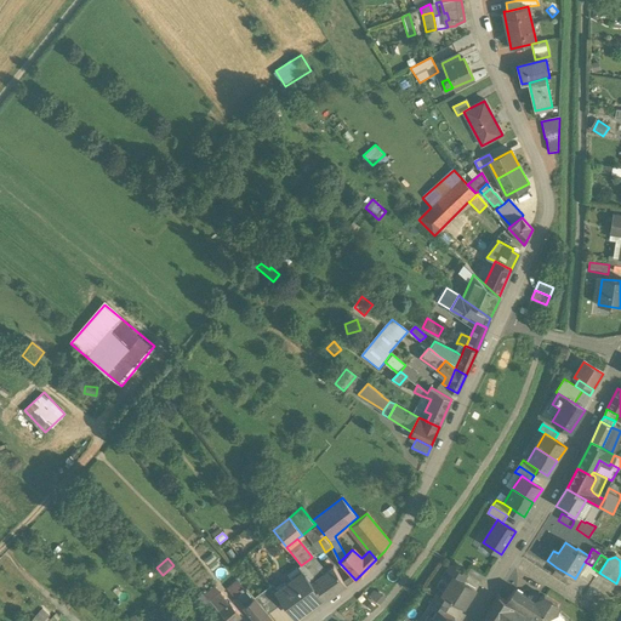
[(301,565),(300,567),(303,573),(309,580),(320,571),(309,559),(301,565)]
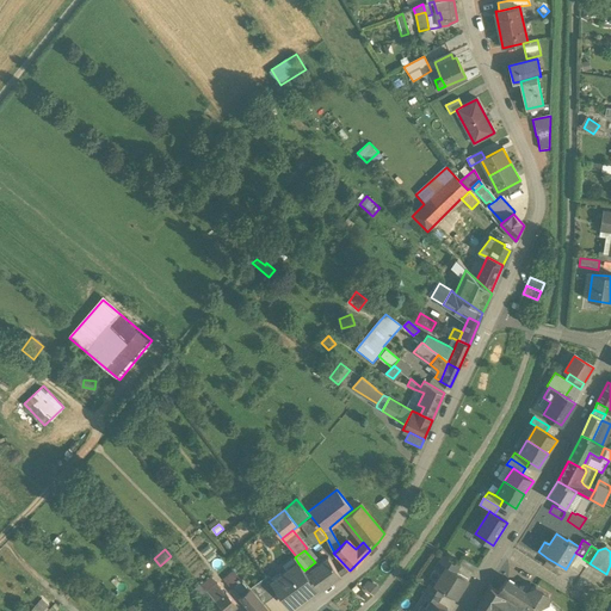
[(333,553),(328,557),(340,575),(350,571),(333,553)]
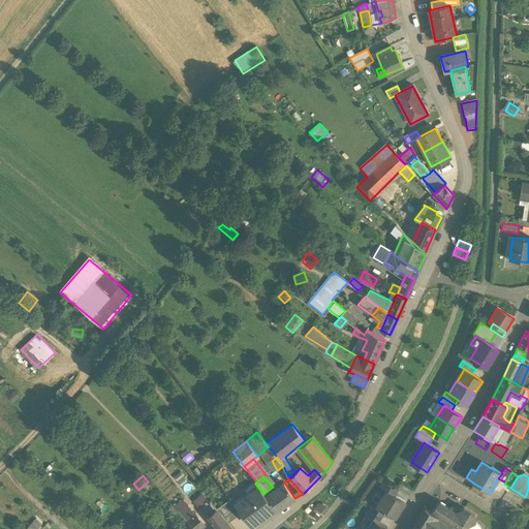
[(398,490),(384,480),(378,491),(383,495),(386,492),(394,496),(398,490)]
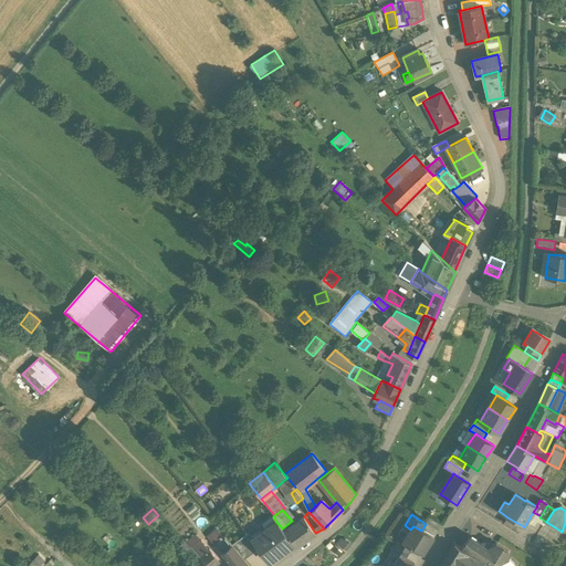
[(294,524),(284,531),(294,545),(295,547),(315,533),(304,516),(294,524)]
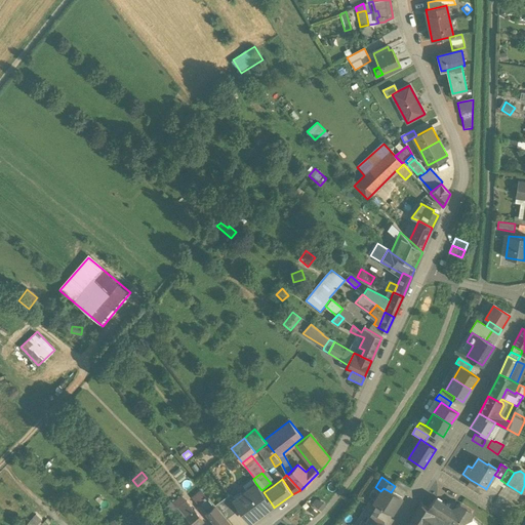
[(485,488),(471,480),(467,486),(481,495),(485,488)]
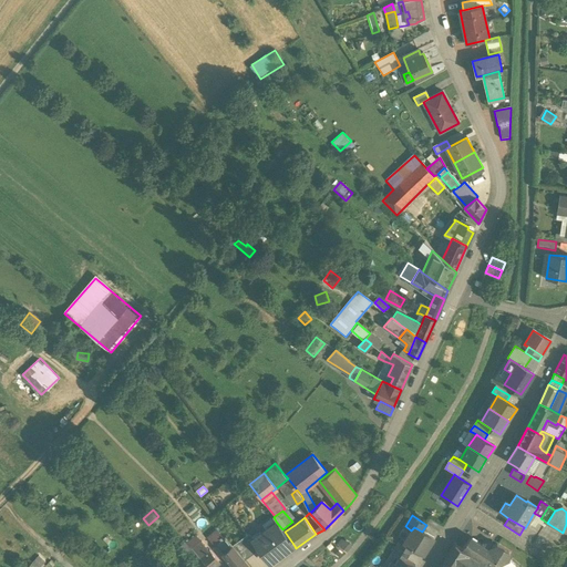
[(295,525),(292,522),(282,529),(285,532),(295,525)]
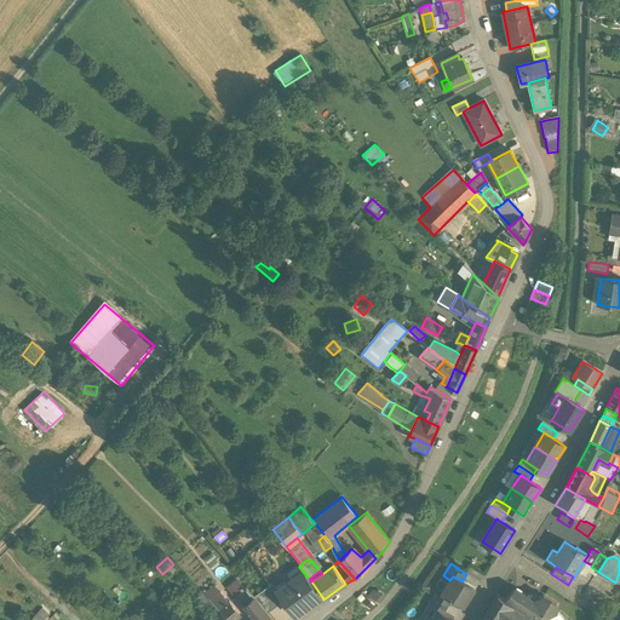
[(309,579),(303,572),(276,590),(276,591),(285,602),(296,616),(322,597),(311,581),(309,579)]
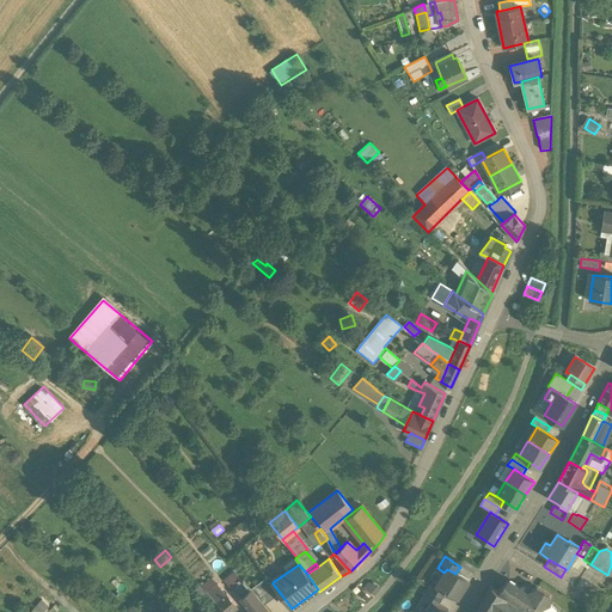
[(456,574),(447,569),(444,573),(436,583),(436,585),(446,592),(458,599),(469,582),(456,574)]
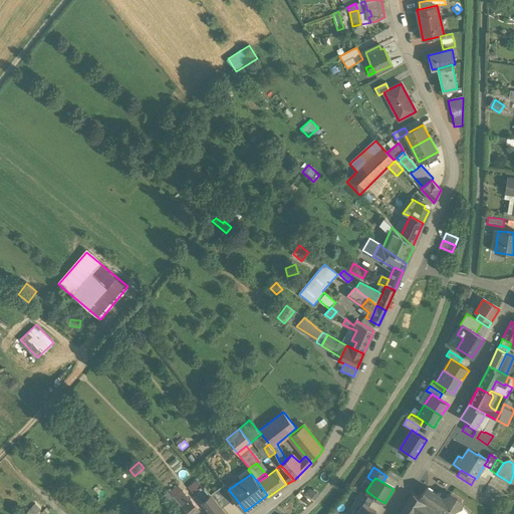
[(188,486),(193,493),(202,486),(197,480),(188,486)]
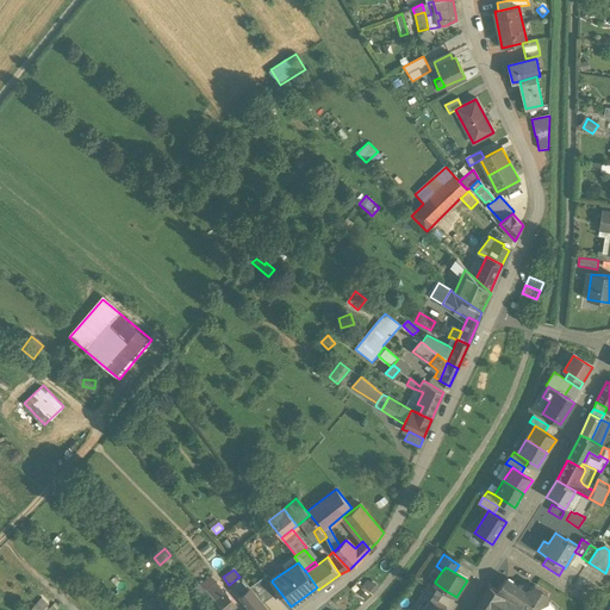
[(268,574),(250,587),(257,596),(263,604),(280,592),(272,582),(272,580),(268,574)]
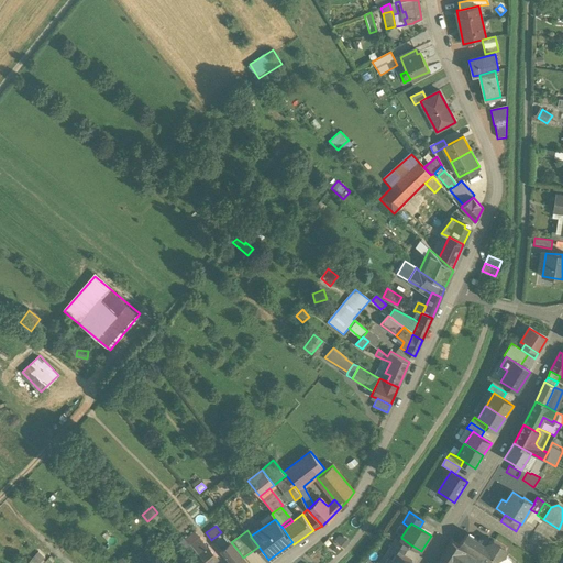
[(192,532),(185,540),(190,547),(196,542),(200,547),(196,551),(199,554),(207,548),(210,545),(200,536),(198,538),(192,532)]
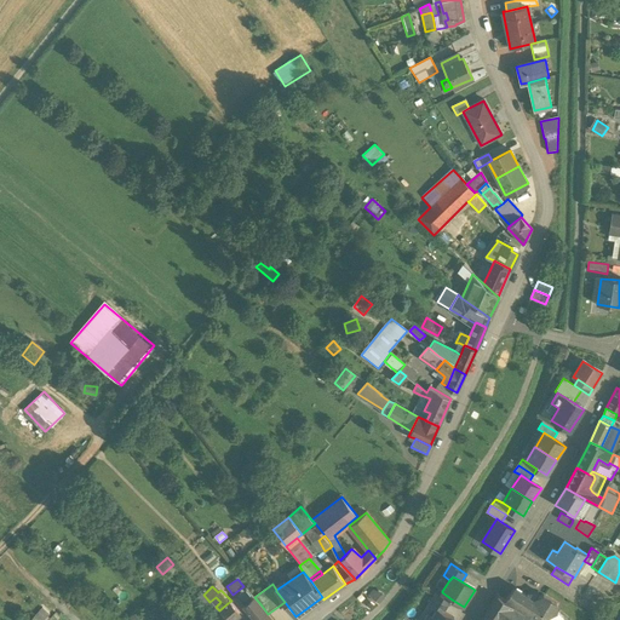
[(382,591),(377,587),(371,593),(379,602),(388,592),(383,589),(382,591)]
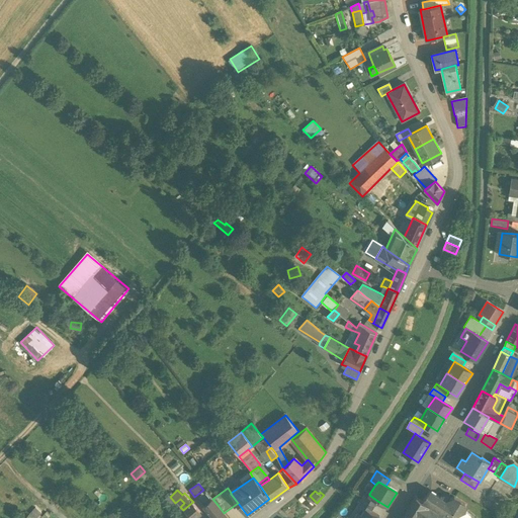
[(369,494),(366,492),(362,498),(374,506),(377,501),(369,495),(369,494)]
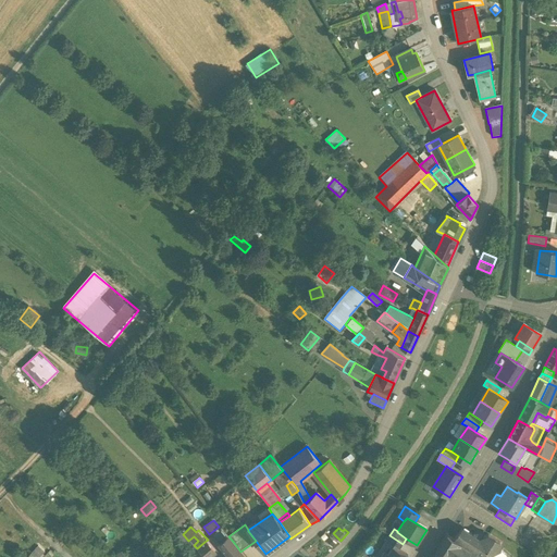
[(489,535),(483,537),(482,535),(473,535),(473,536),(462,529),(454,541),(479,556),(487,556),(492,553),(499,551),(500,543),(489,535)]
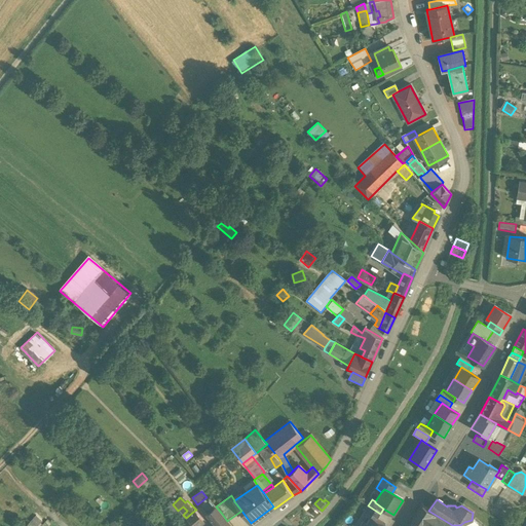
[(311,515),(315,510),(307,503),(303,509),(311,515)]
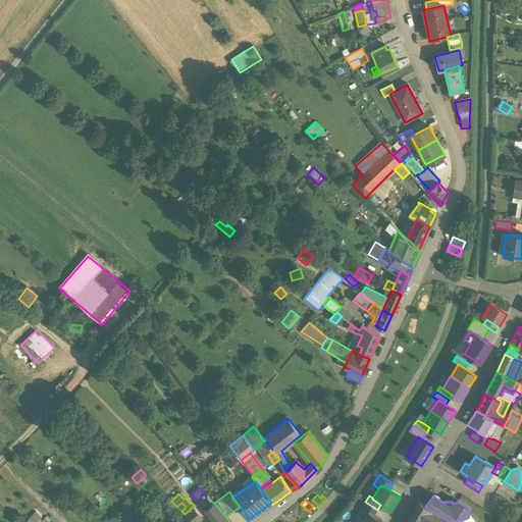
[(171,501),(166,505),(173,511),(176,507),(171,501)]
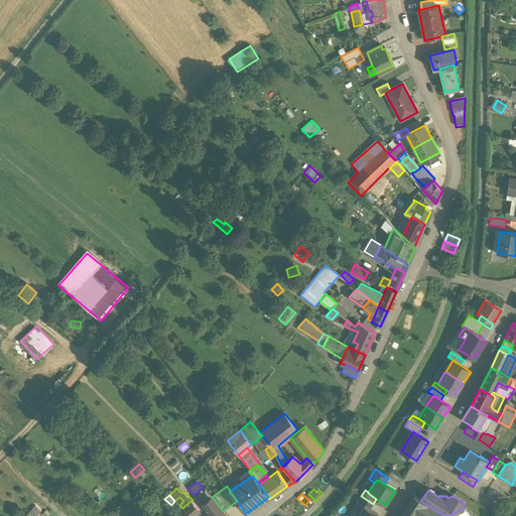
[(373,504),(361,496),(357,503),(361,505),(361,504),(369,510),(373,504)]
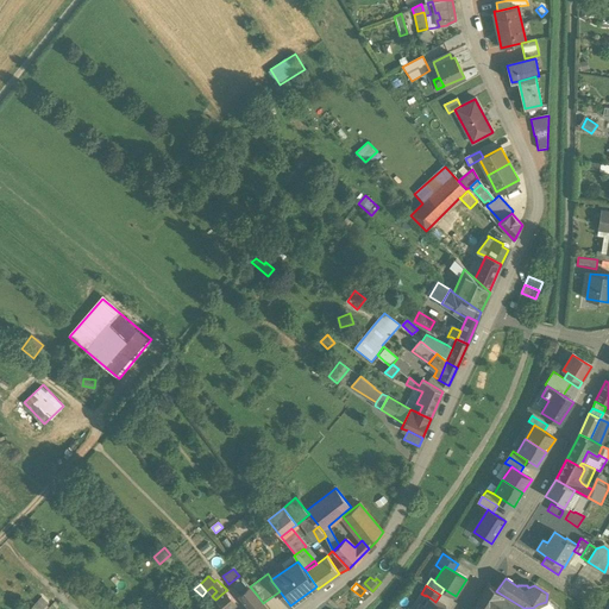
[(212,586),(206,591),(212,596),(217,591),(212,586)]
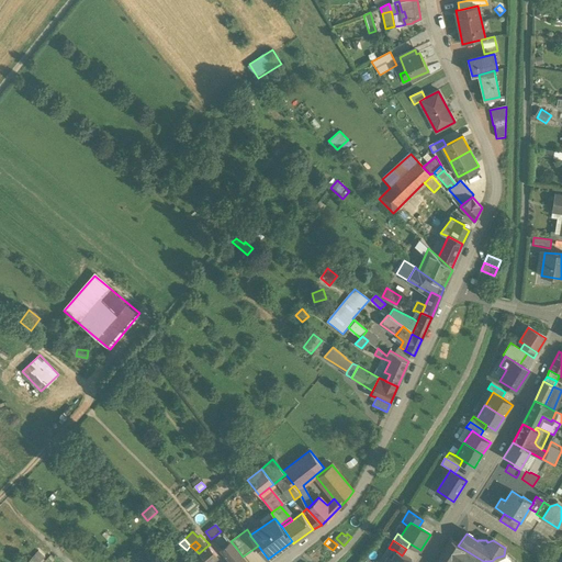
[(231,541),(224,547),(223,544),(220,547),(227,557),(237,549),(231,541)]
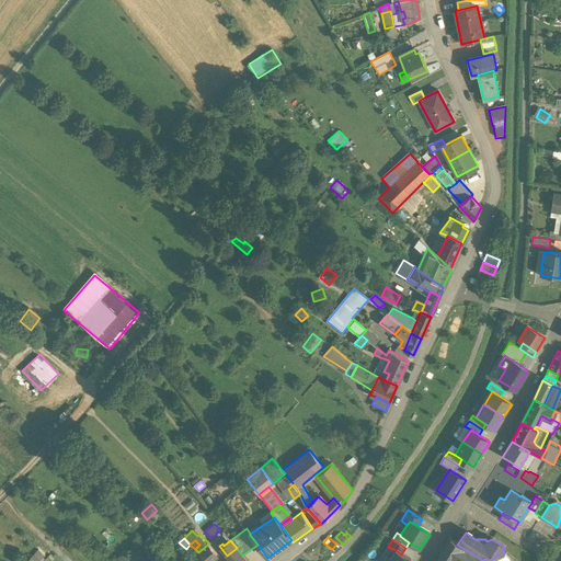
[(482,560),(457,545),(450,540),(436,560),(448,560),(450,558),(455,560),(482,560)]
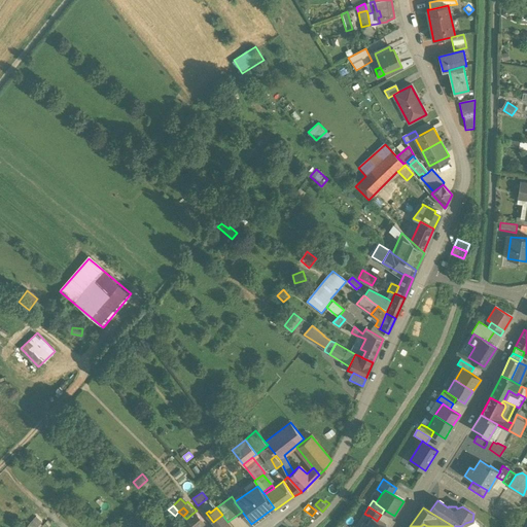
[(183,516),(178,512),(175,516),(173,518),(182,526),(192,526),(187,520),(186,519),(183,516)]
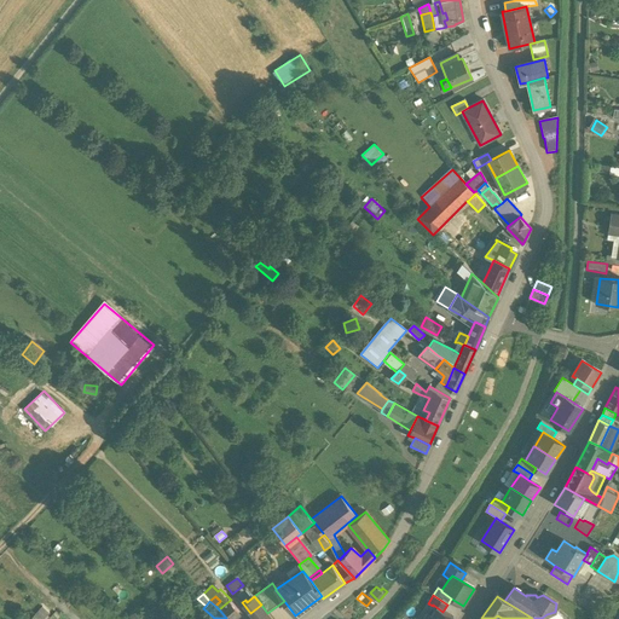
[(227,602),(219,609),(220,611),(226,618),(232,618),(233,618),(238,614),(227,602)]
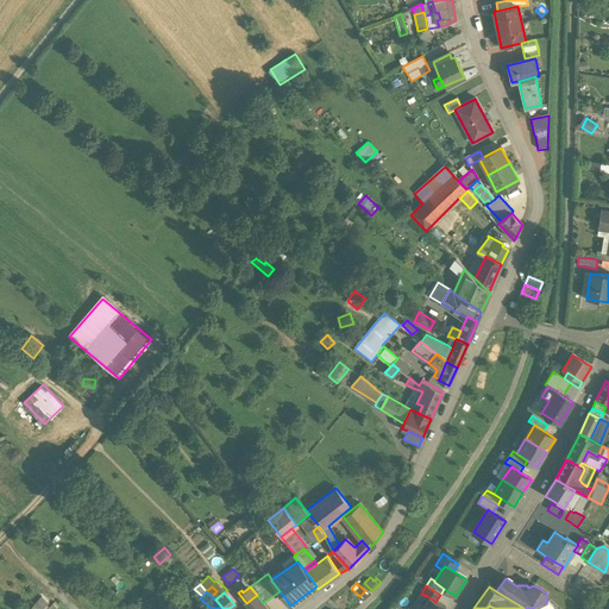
[(268,608),(263,603),(257,595),(246,603),(251,608),(268,608)]
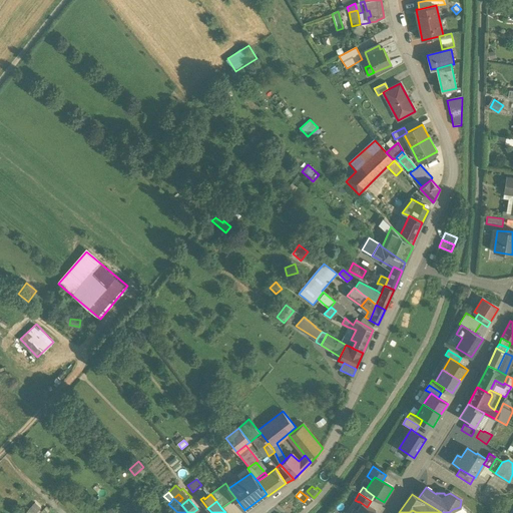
[(351,512),(375,512),(376,512),(367,507),(359,501),(359,502),(351,512)]
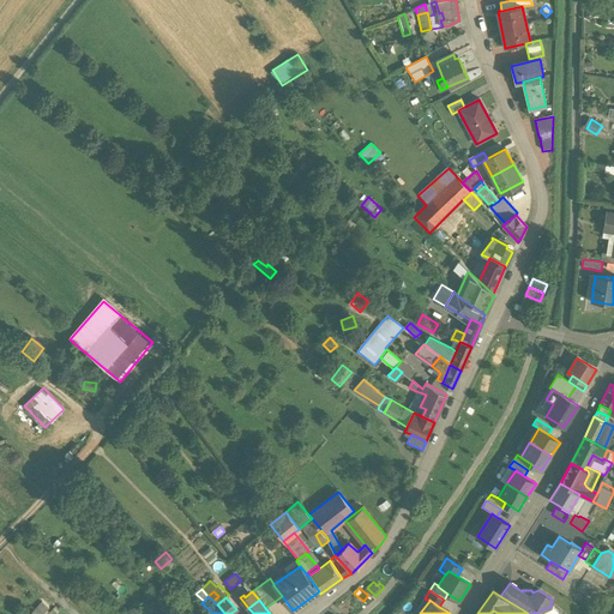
[(43,613),(50,608),(43,601),(29,613),(43,613)]
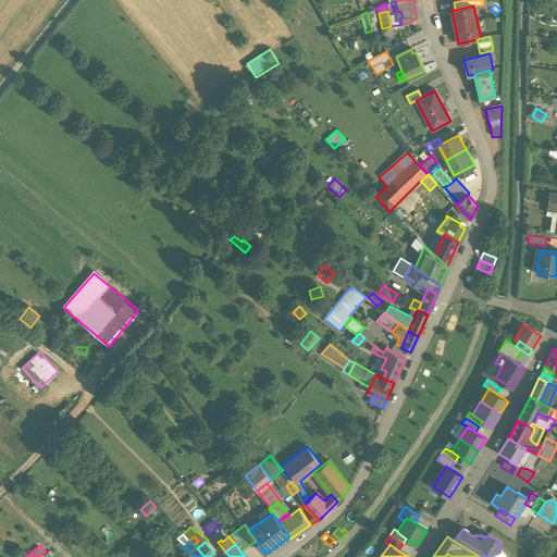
[(193,556),(183,547),(175,551),(168,556),(193,556)]
